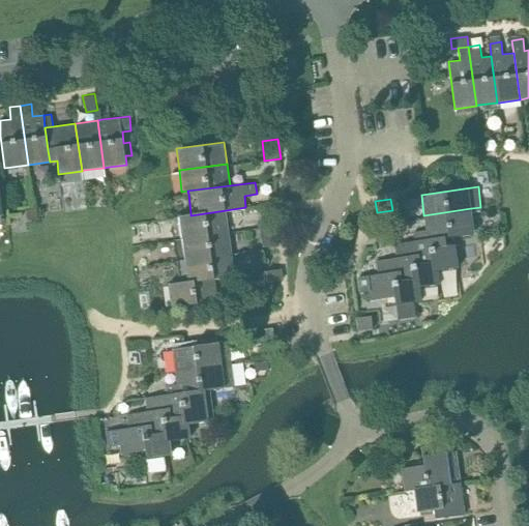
[(425,229),(413,231),(414,239),(452,235),(474,232),(471,208),(423,215),(425,229)]
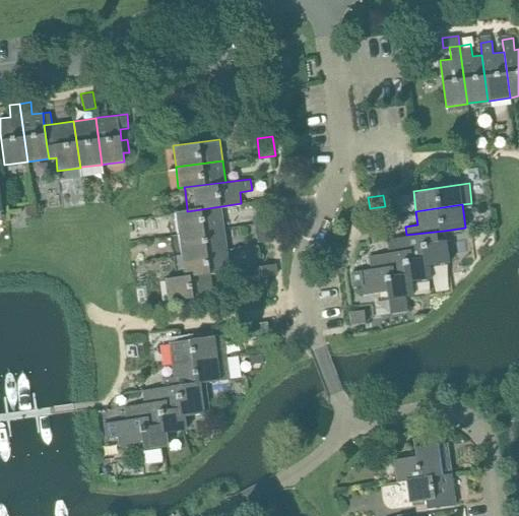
[(187,211),(176,212),(178,234),(224,227),(221,206),(187,211)]
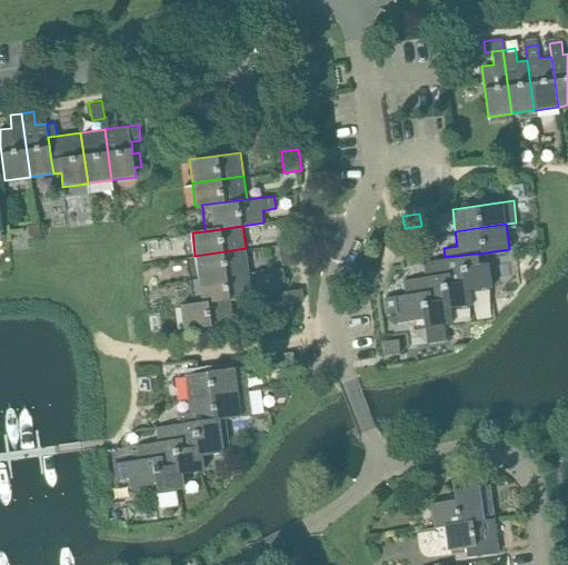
[(299,263),(296,240),(279,243),(281,265),(299,263)]
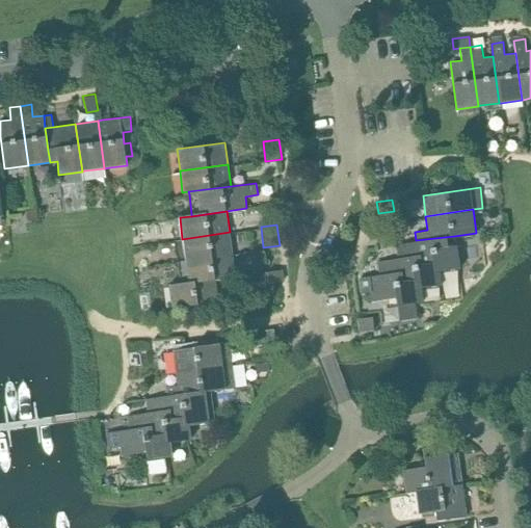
[(230,232),(182,239),(185,260),(233,254),(230,232)]
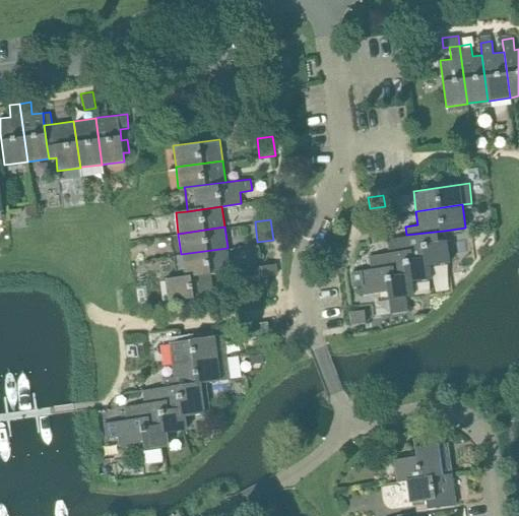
[(389,251),(369,254),(371,268),(389,265),(391,277),(410,274),(411,281),(432,279),(430,265),(449,262),(446,239),(445,239),(444,231),(406,235),(387,238),(389,251)]
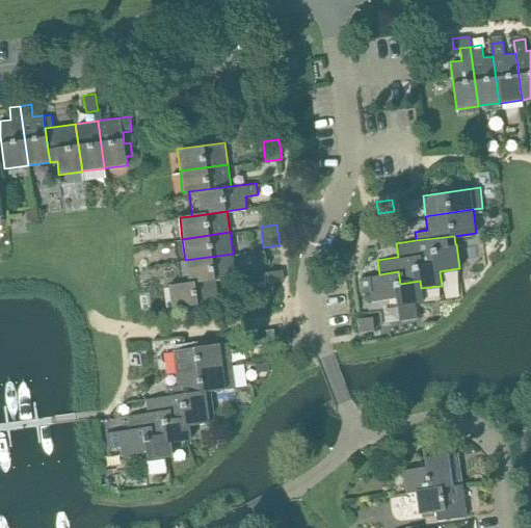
[(233,254),(185,260),(188,283),(216,280),(236,278),(233,254)]
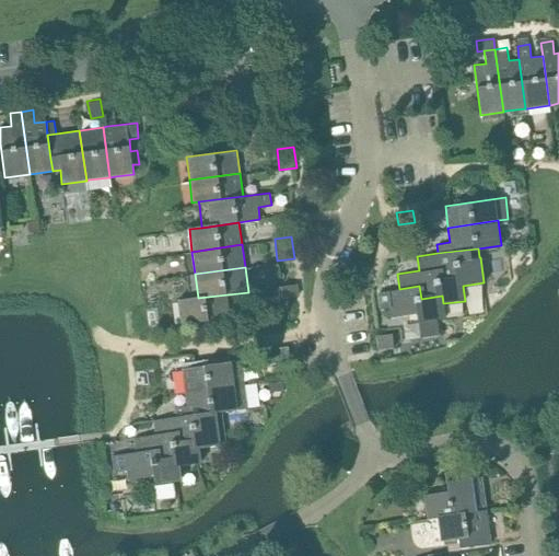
[(281,286),(282,297),(299,294),(298,282),(281,286)]
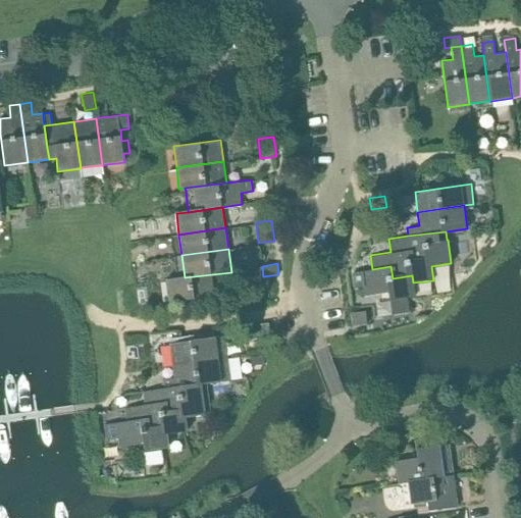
[(352,272),(353,288),(363,287),(364,294),(388,291),(392,321),(412,318),(409,297),(414,297),(413,282),(412,275),(393,278),(391,266),(372,269),(352,272)]
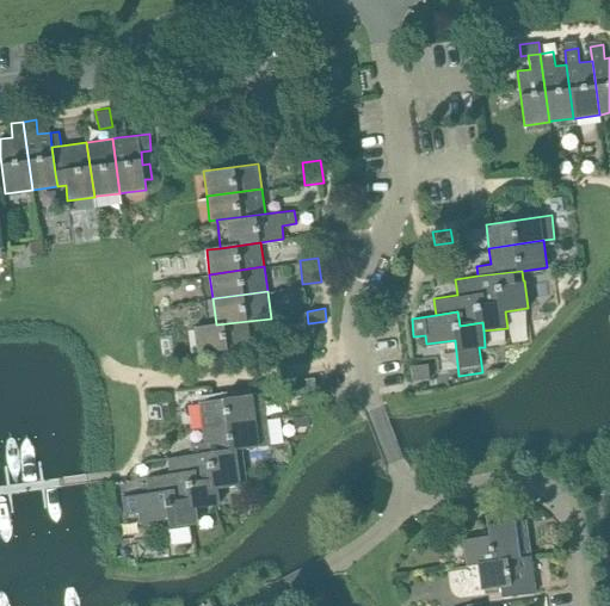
[(216,325),(199,327),(202,353),(203,363),(222,360),(238,359),(236,348),(251,346),(248,321),(216,325)]
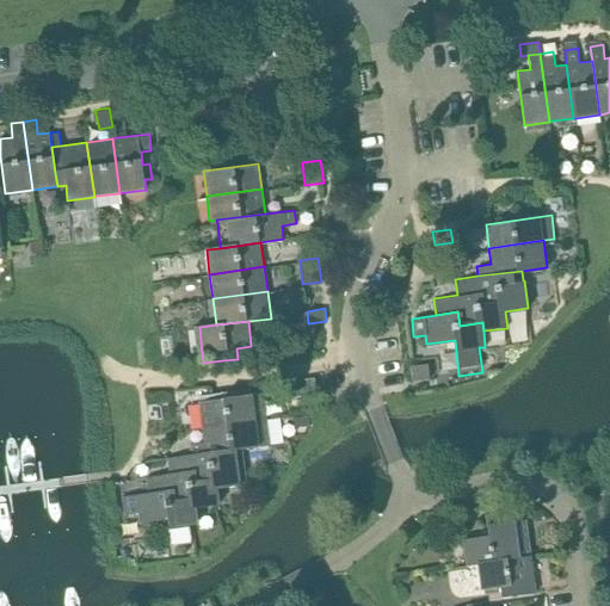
[(416,364),(410,364),(411,379),(418,378),(429,377),(427,363),(416,364)]
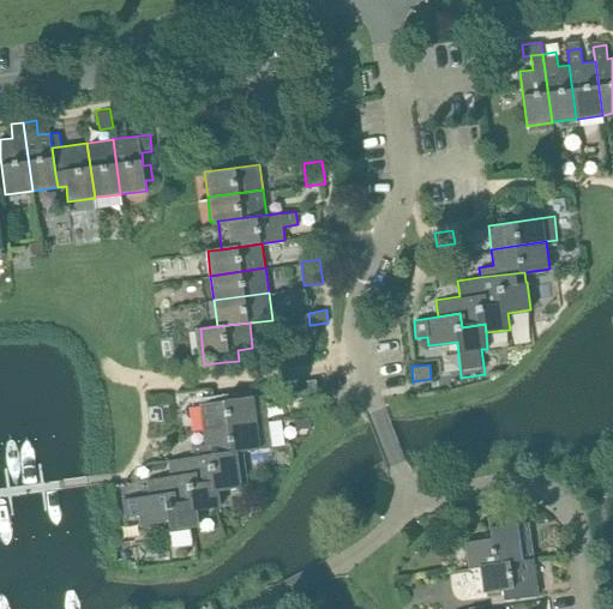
[(254,395),(199,402),(202,426),(269,417),(266,399),(254,401),(254,395)]
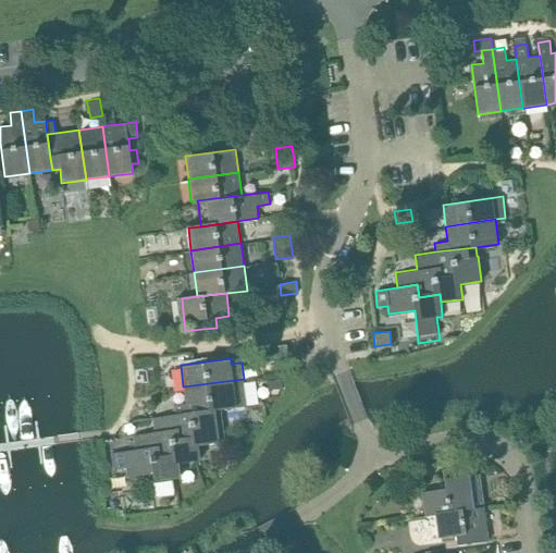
[(281,377),(266,379),(267,388),(282,386),(281,377)]
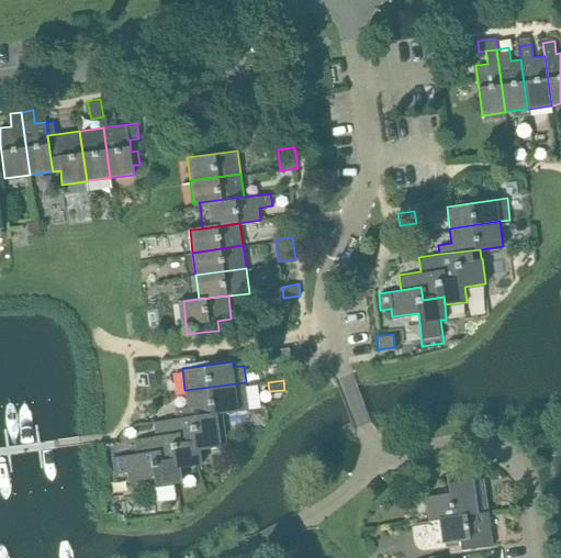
[(187,406),(174,408),(175,417),(176,419),(224,413),(249,410),(246,382),(184,390),(187,406)]
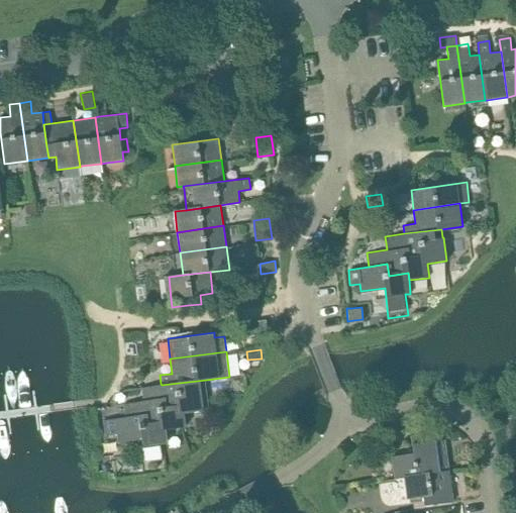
[(162,385),(142,387),(144,400),(164,397),(165,408),(183,405),(184,413),(210,410),(206,380),(162,385)]
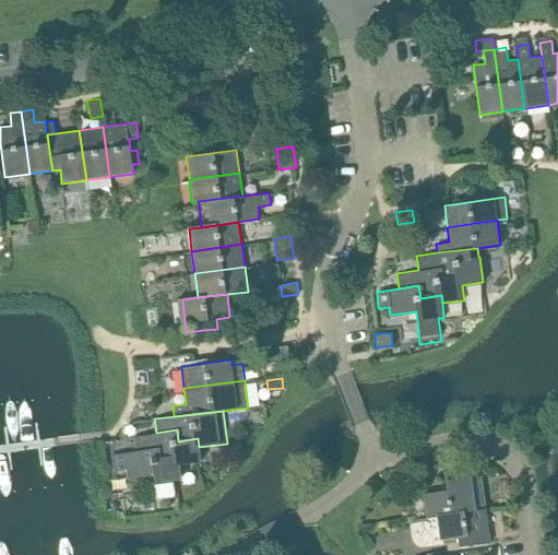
[(156,433),(133,436),(135,451),(158,448),(159,458),(179,456),(179,464),(201,462),(199,447),(198,438),(178,441),(177,429),(156,433)]
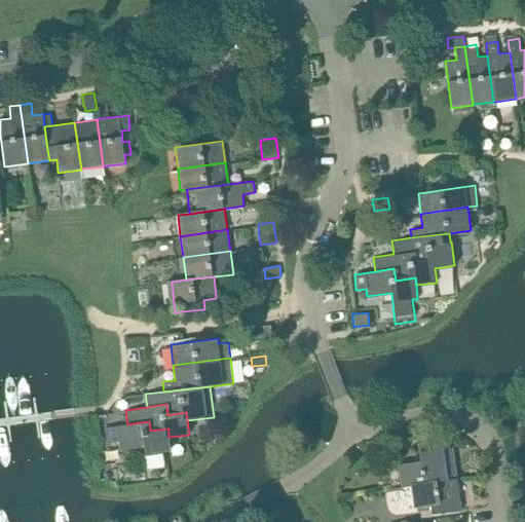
[(127,424),(116,425),(118,440),(118,446),(119,450),(144,446),(145,454),(163,451),(165,451),(171,450),(169,437),(169,429),(150,431),(149,421),(127,424)]
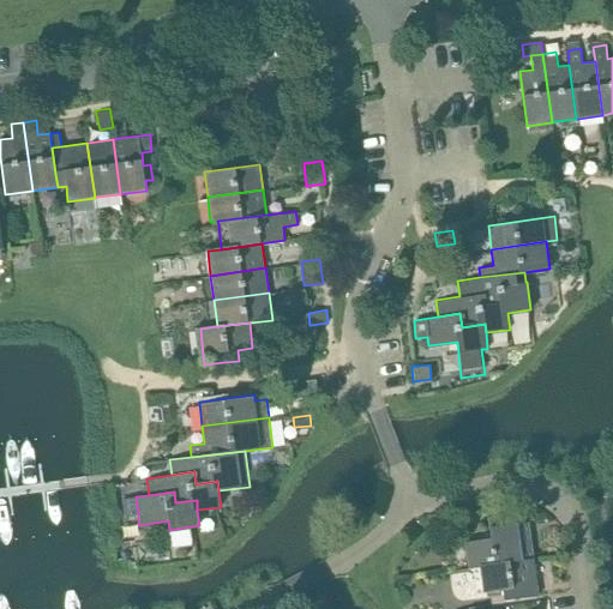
[(469,567),(480,566),(504,561),(523,559),(517,523),(504,524),(503,512),(488,514),(491,537),(464,541),(469,567)]
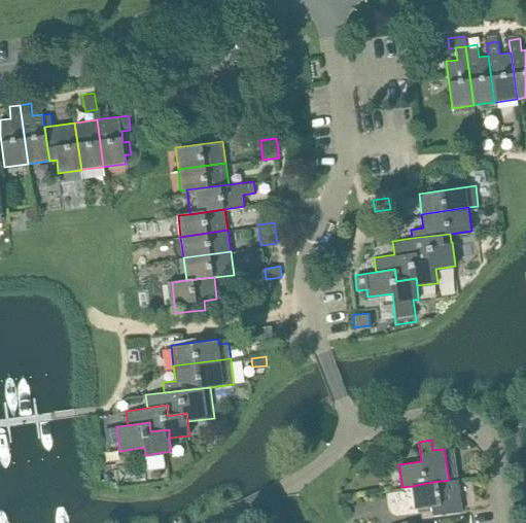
[(458,478),(449,480),(432,482),(412,486),(415,509),(435,506),(436,514),(462,511),(458,478)]
